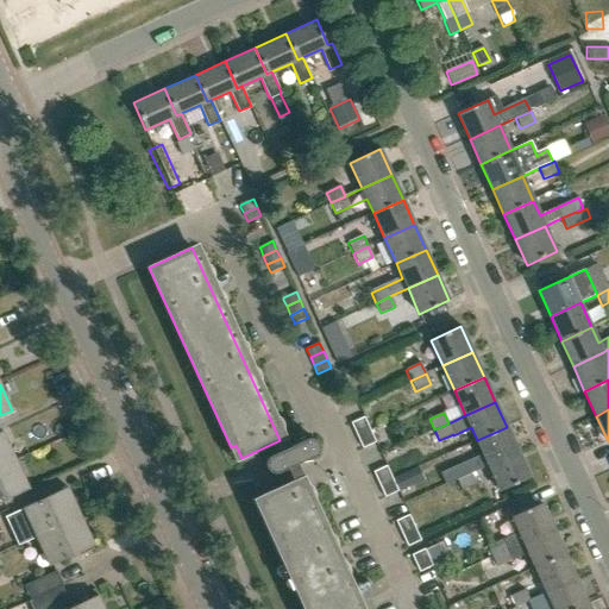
[(364,418),(351,424),(352,425),(355,432),(368,426),(364,418)]
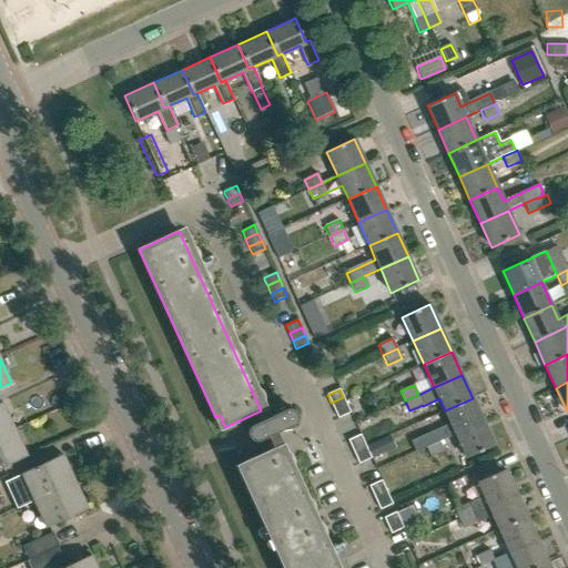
[(343,397),(331,403),(334,411),(346,405),(343,397)]
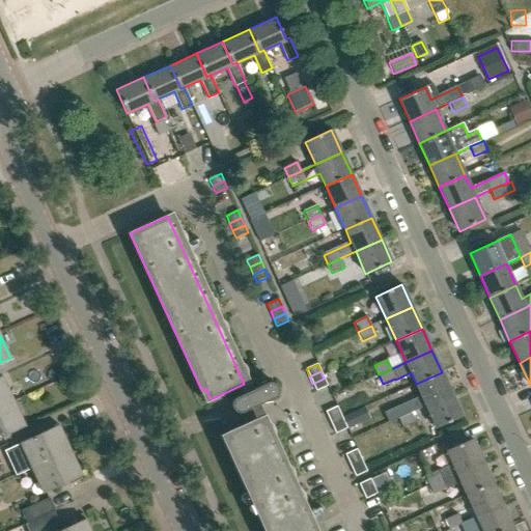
[(389,422),(398,418),(411,413),(425,406),(452,394),(442,372),(416,384),(421,396),(385,414),(389,422)]
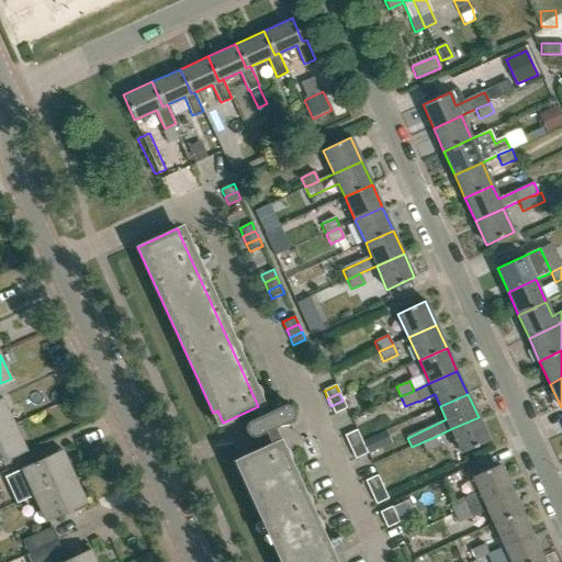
[(0,430),(14,425),(1,397),(0,397),(0,430)]
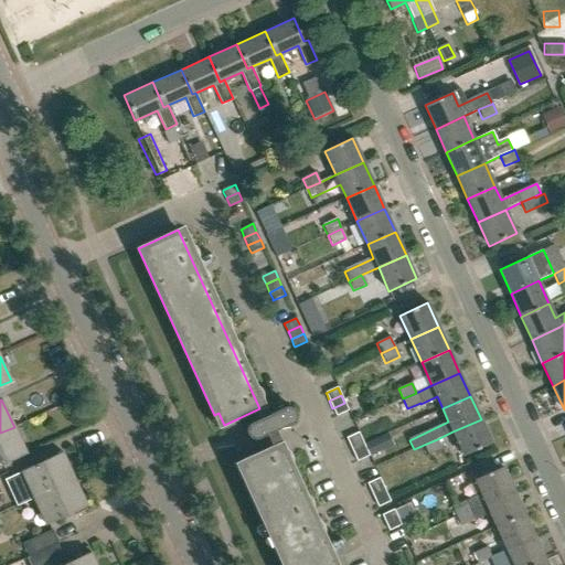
[(344,403),(332,408),(336,414),(337,416),(349,411),(344,403)]
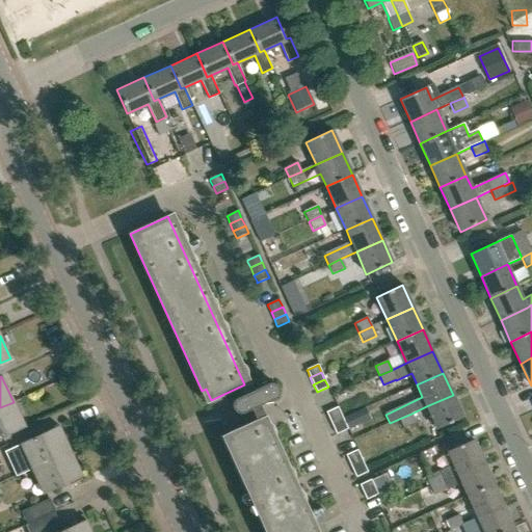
[(243,413),(272,399),(273,399),(274,398),(276,397),(277,396),(278,395),(278,393),(278,391),(278,390),(278,389),(277,387),(276,386),(275,384),(274,383),(272,383),(271,383),(269,383),(268,383),(236,398),(235,399),(234,400),(233,401),(232,403),(232,404),(232,406),(232,407),(233,409),(234,410),(234,411),(236,413),(238,414),(239,414),(241,413),(243,413)]
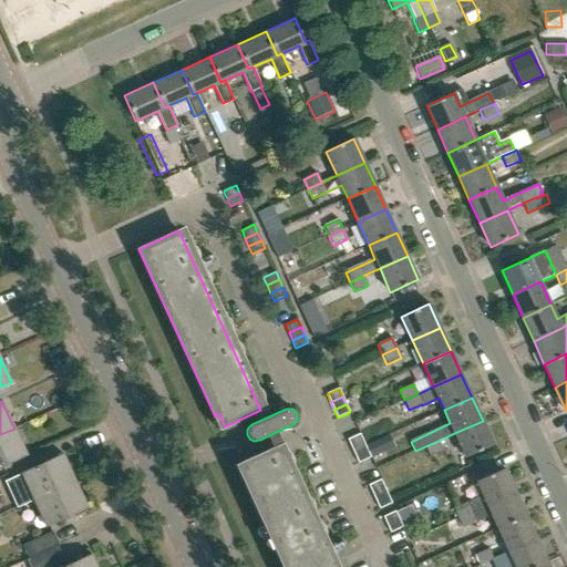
[(483,421),(454,433),(465,457),(493,444),(483,421)]
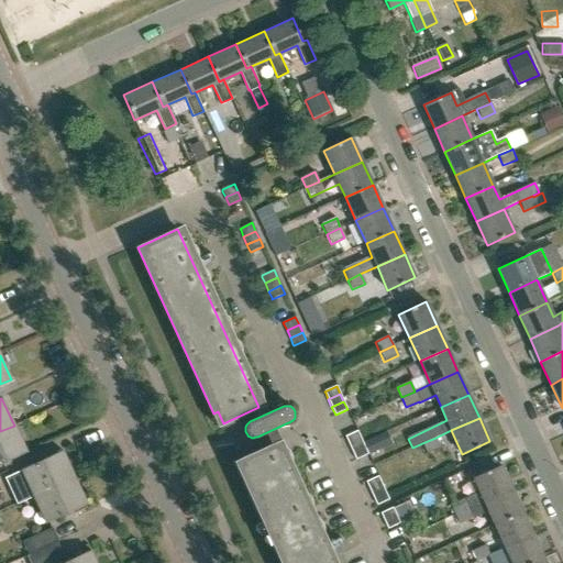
[(14,426),(0,431),(0,463),(26,452),(14,426)]
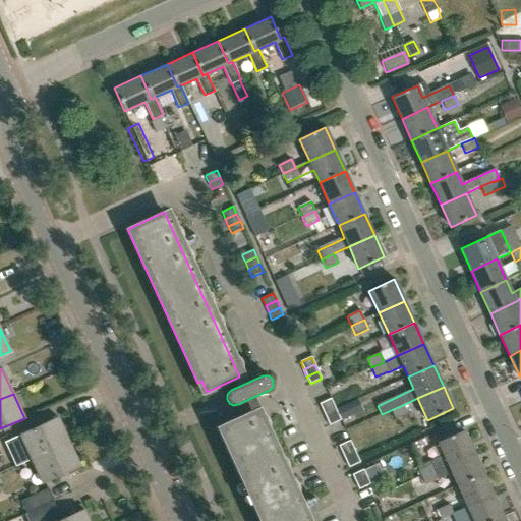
[(331,399),(320,404),(321,405),(323,411),(334,406),(331,399)]
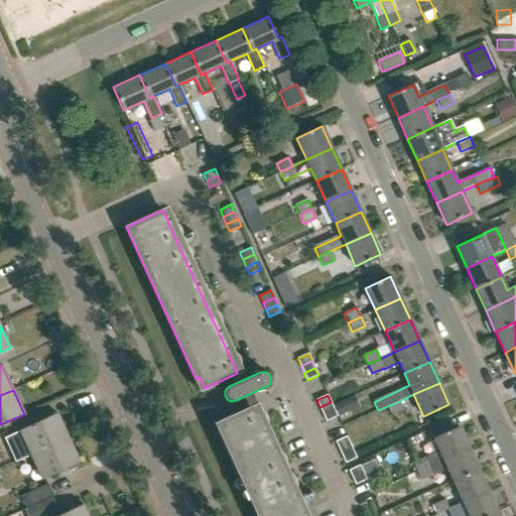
[(334,406),(338,416),(347,411),(343,401),(334,406)]
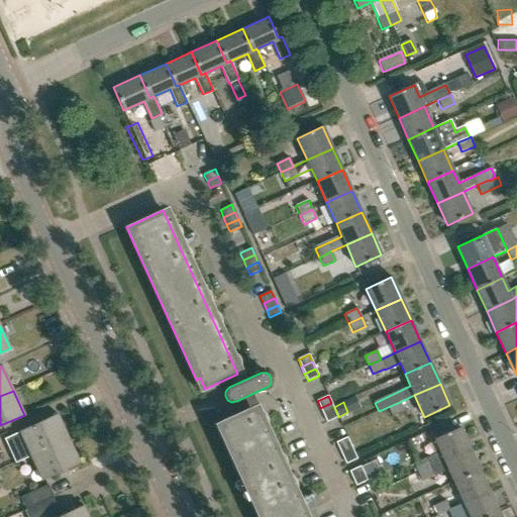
[(400,402),(388,407),(392,416),(404,411),(400,402)]
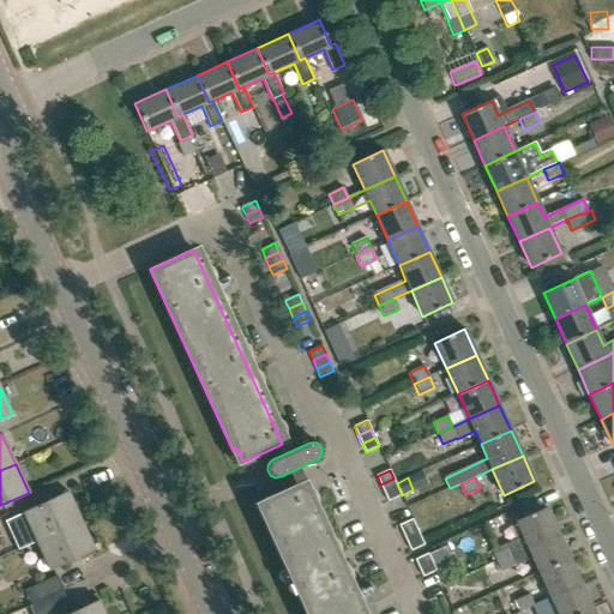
[(393,479),(380,485),(384,493),(397,487),(393,479)]
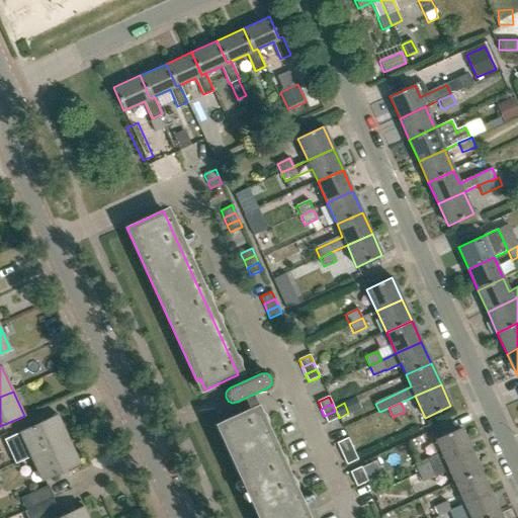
[(304,517),(253,408),(221,422),(227,434),(222,436),(242,480),(251,501),(258,517),(304,517)]
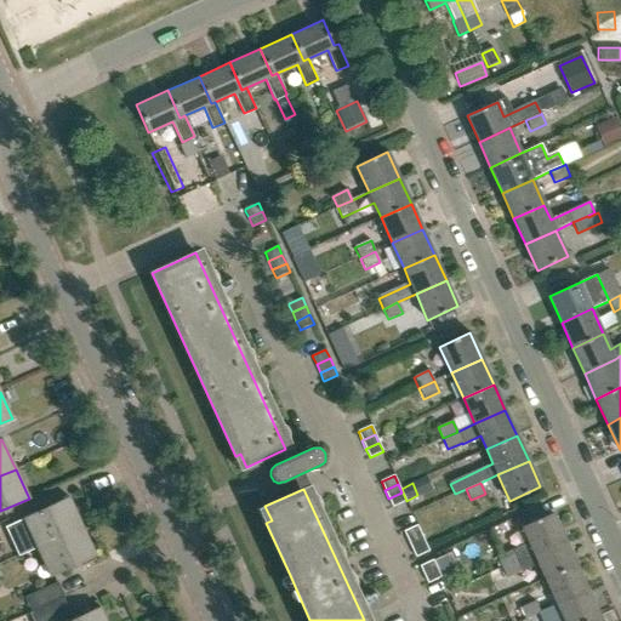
[(402,493),(388,499),(392,505),(393,507),(406,501),(402,493)]
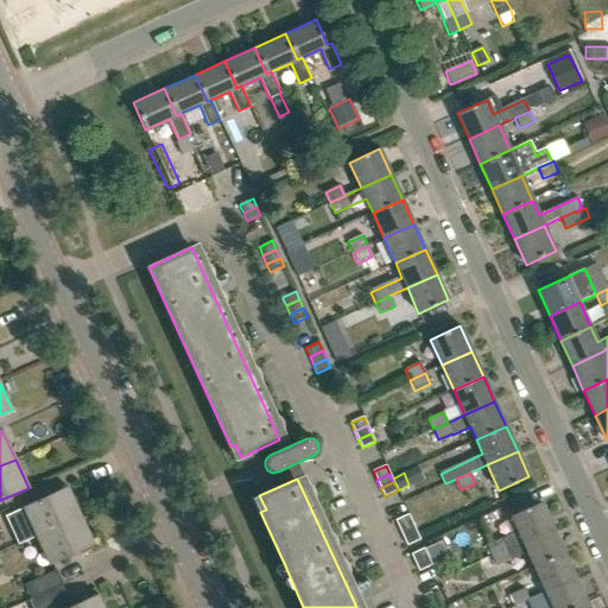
[(36,536),(80,515),(67,486),(23,506),(23,507),(5,515),(18,544),(36,536)]
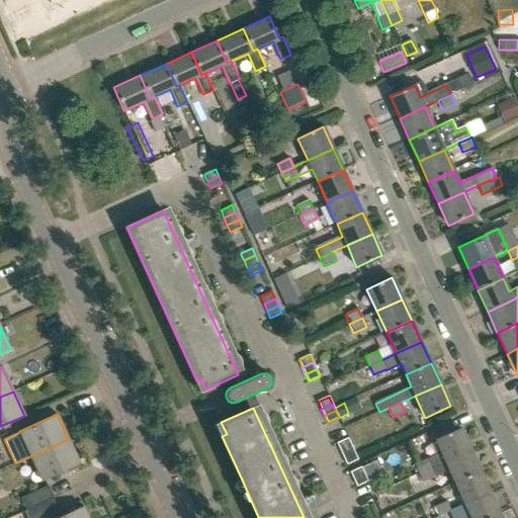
[(419,473),(470,450),(460,428),(435,440),(441,452),(415,464),(419,473)]
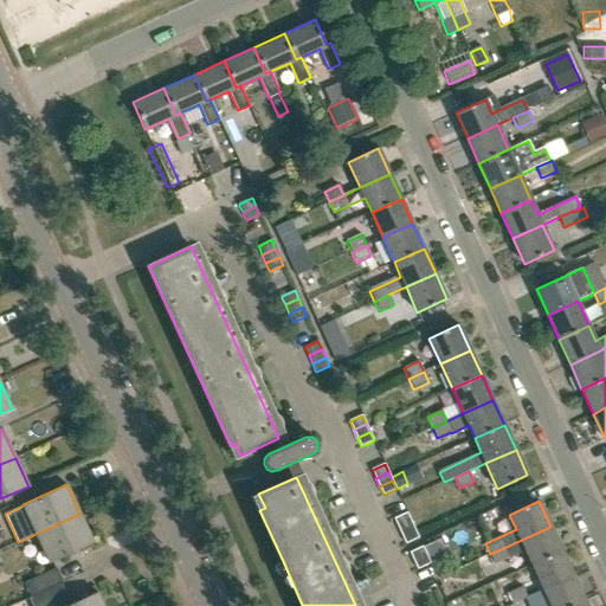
[(394,519),(398,527),(411,521),(407,513),(394,519)]
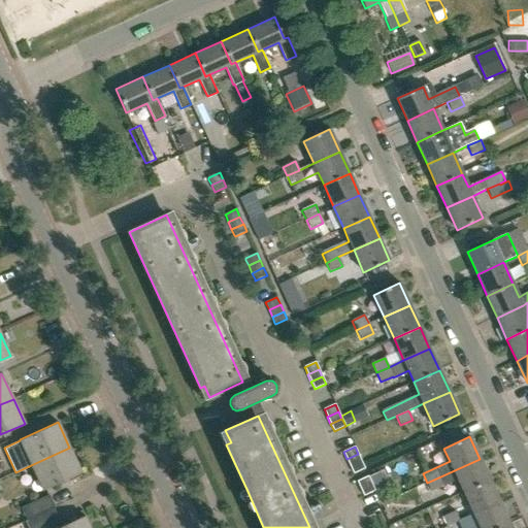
[(31,465),(42,490),(80,472),(69,448),(31,465)]
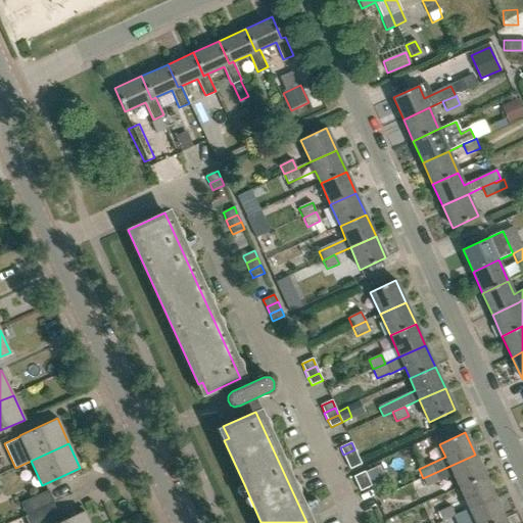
[(354,449),(343,455),(346,462),(358,457),(354,449)]
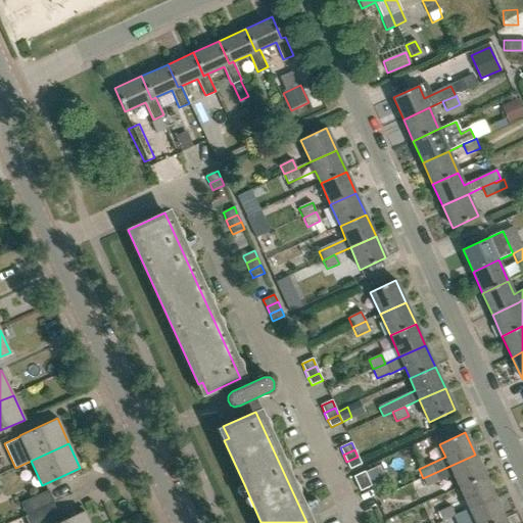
[(475,455),(423,478),(427,487),(454,475),(460,487),(485,476),(475,455)]
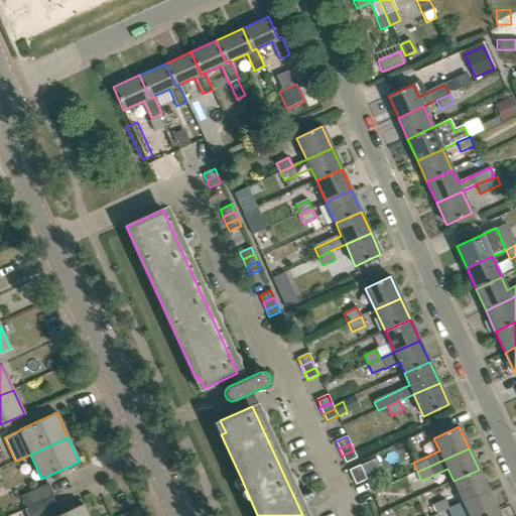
[(353,450),(342,456),(346,463),(357,458),(353,450)]
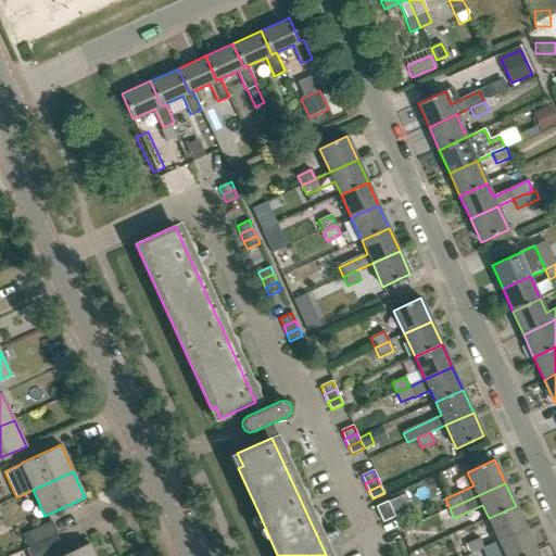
[(403,495),(389,502),(396,518),(411,512),(403,495)]
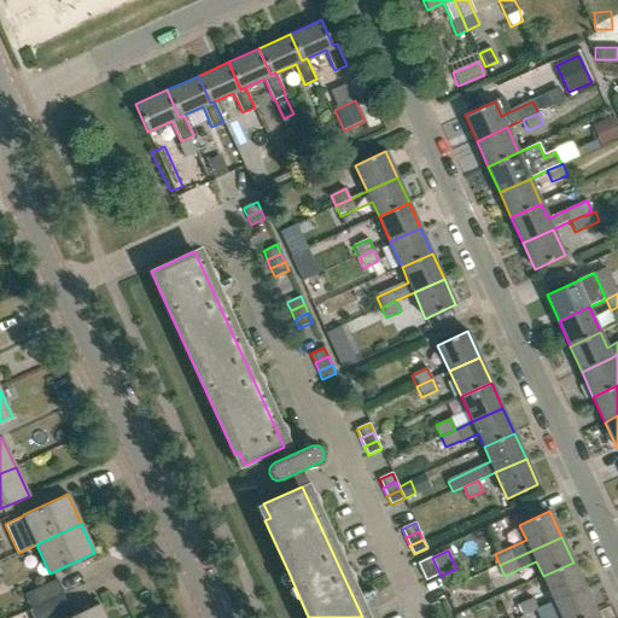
[(431,557),(418,564),(421,572),(435,566),(431,557)]
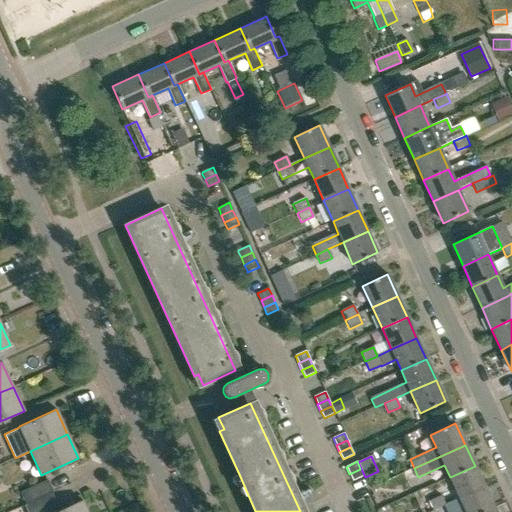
[(459,498),(484,487),(475,466),(450,477),(459,498)]
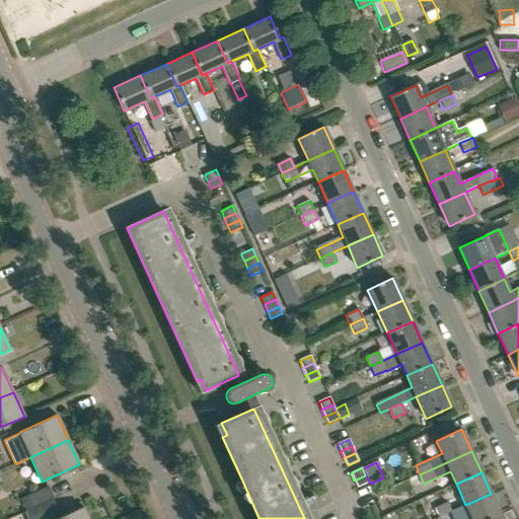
[(365,475),(354,480),(357,486),(358,488),(369,483),(365,475)]
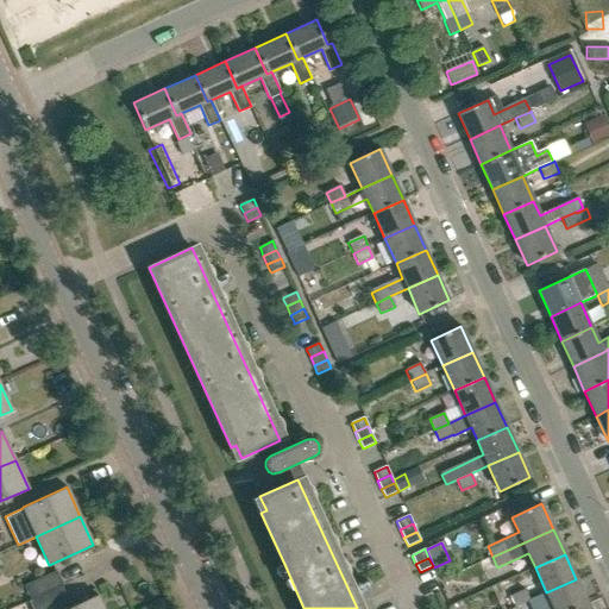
[(30,601),(61,586),(63,585),(56,571),(24,585),(30,600),(30,601)]
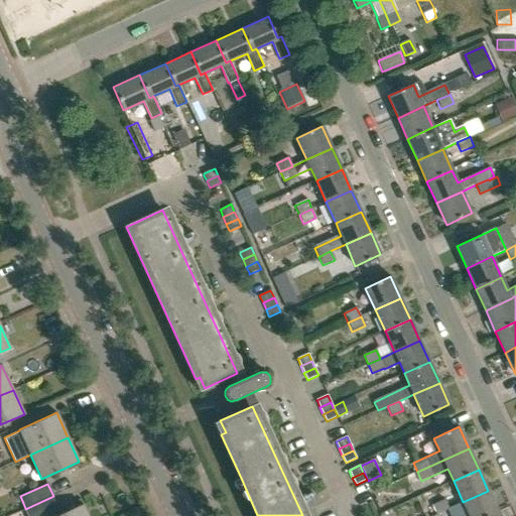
[(452,515),(488,515),(498,512),(488,491),(463,502),(448,509),(452,515)]
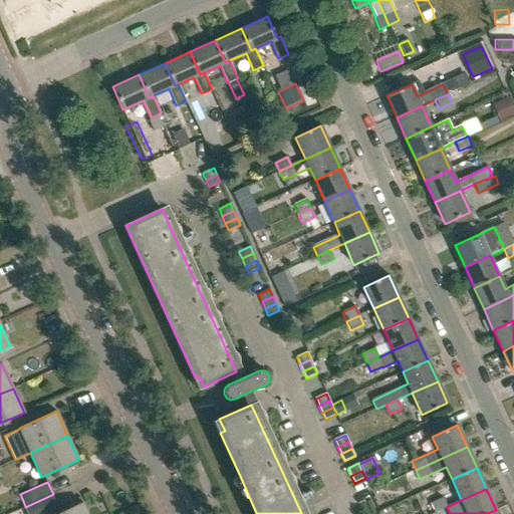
[(86,513),(81,502),(59,512),(51,495),(25,507),(25,506),(23,507),(26,513),(86,513)]
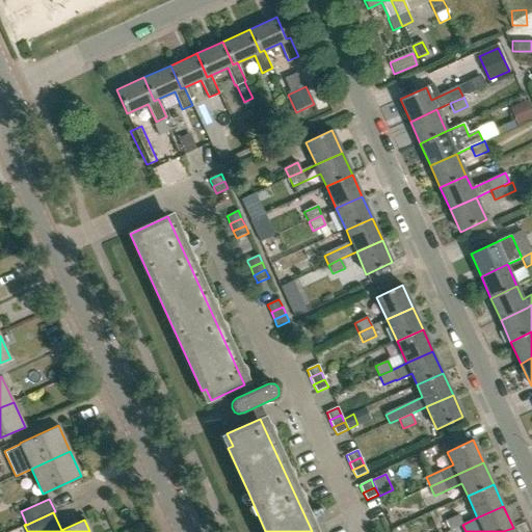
[(449,531),(462,525),(458,515),(445,522),(449,531)]
